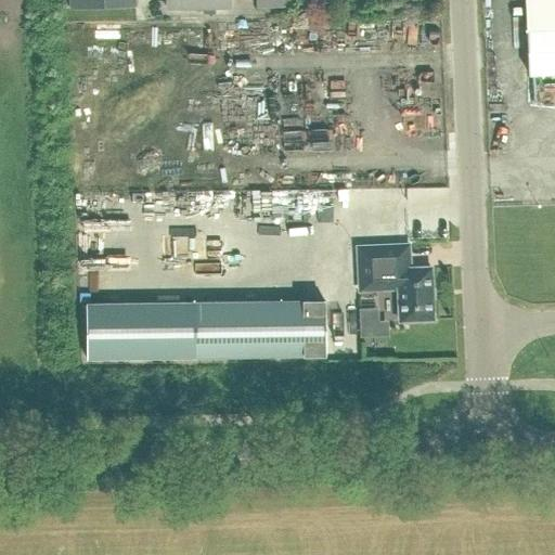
[(68,0),(68,11),(133,9),(133,0),(68,0)]
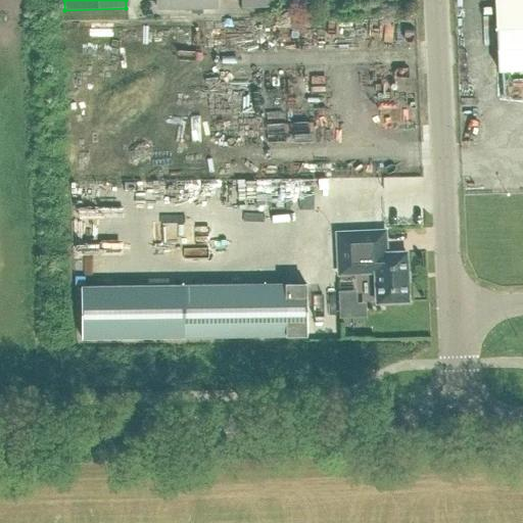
[(522,0),(495,0),(496,30),(498,70),(522,68),(522,0)]
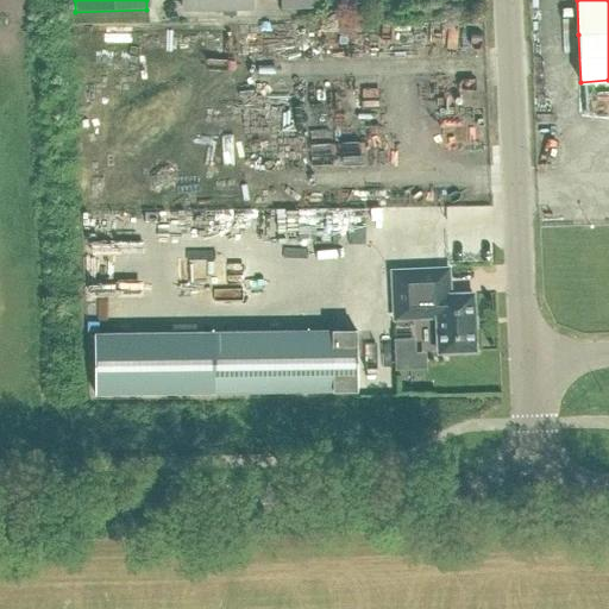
[(139,43),(139,30),(113,30),(113,43),(139,43)]
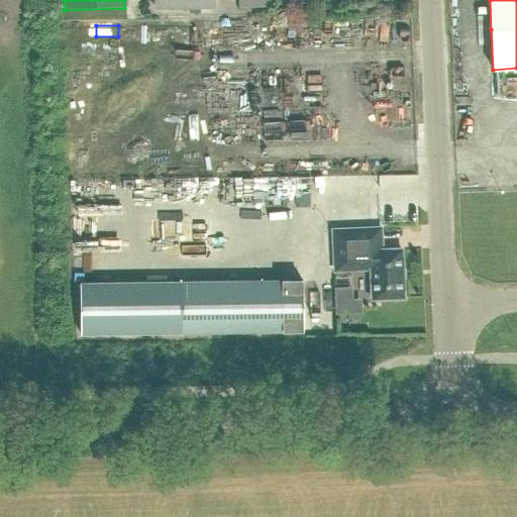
[(292,115),(306,114),(305,97),(292,97),(292,115)]
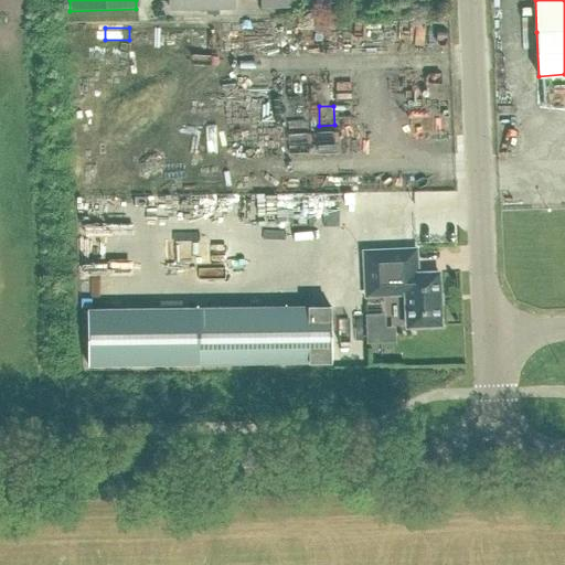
[(291,147),(312,145),(311,134),(290,136),(291,147)]
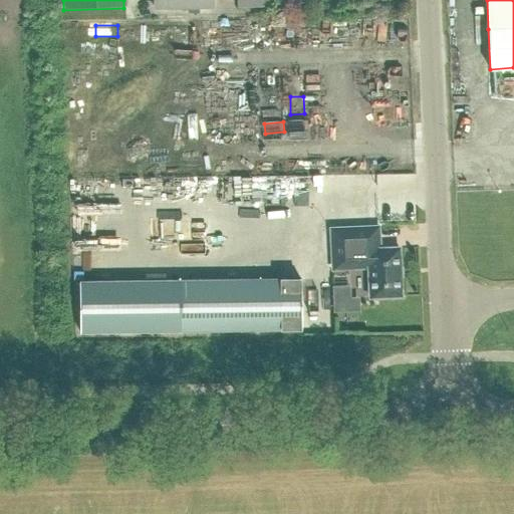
[(156,194),(224,191),(224,180),(156,183),(156,194)]
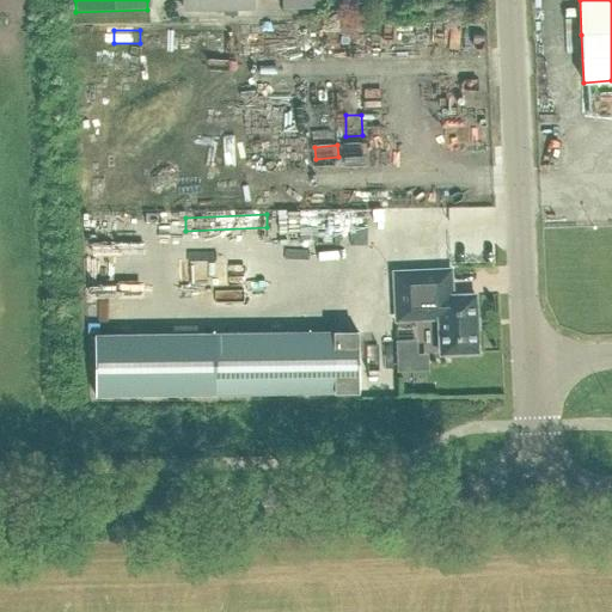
[(393,273),(396,312),(396,320),(439,318),(440,354),(477,353),(475,295),(451,297),(450,270),(393,273)]
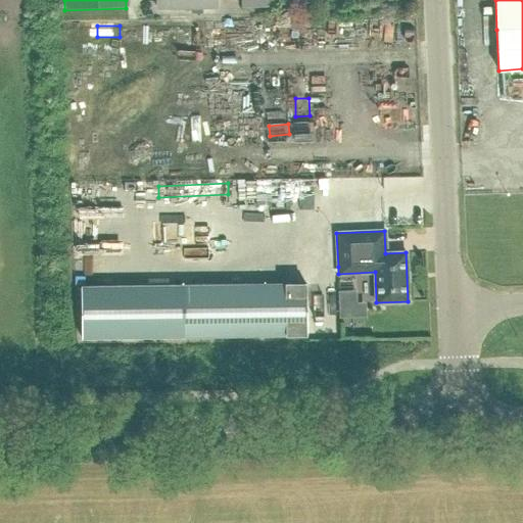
[(81,287),(82,338),(306,335),(306,284),(81,287)]
